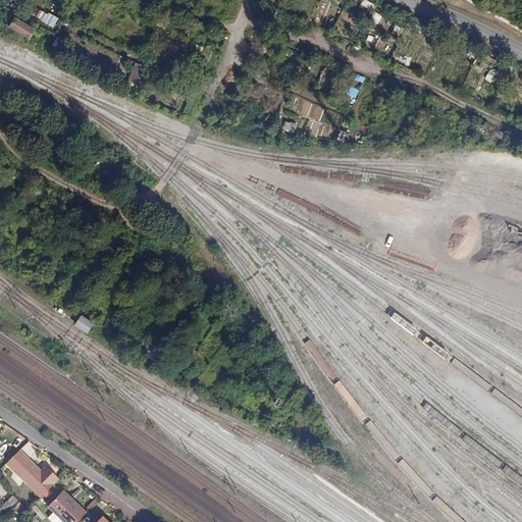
[(9,29),(31,41),(37,30),(16,17),(9,29)]
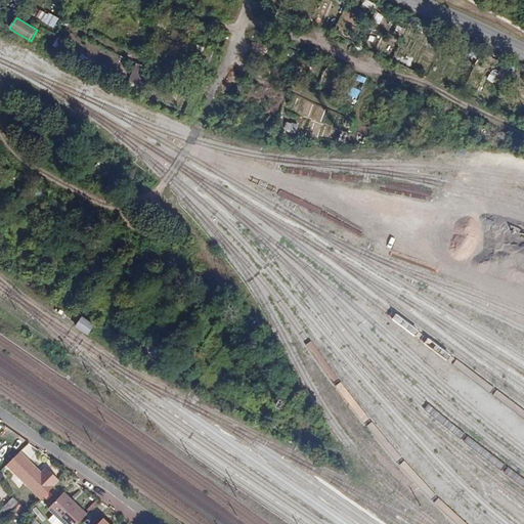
[(131,82),(140,84),(143,66),(133,63),(131,82)]
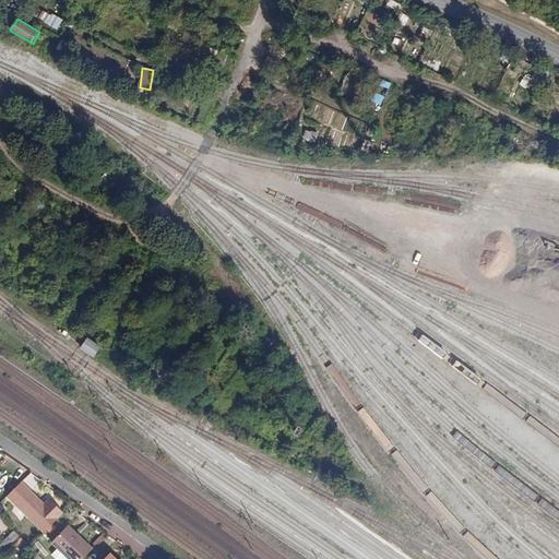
[(326,126),(333,110),(319,103),(311,118),(326,126)]
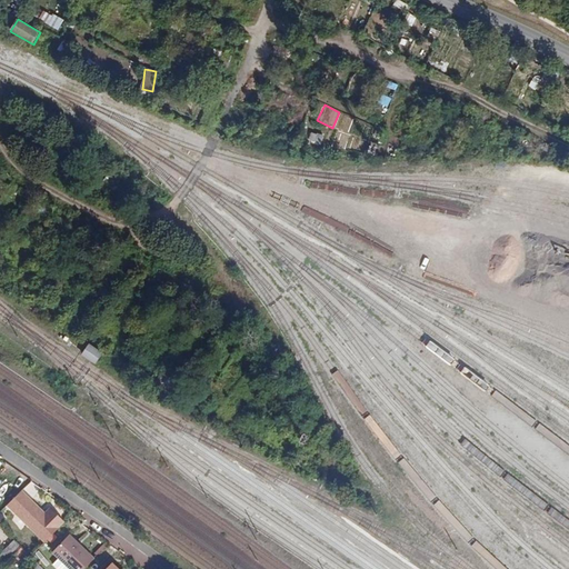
[(311,131),(308,140),(321,146),(325,136),(311,131)]
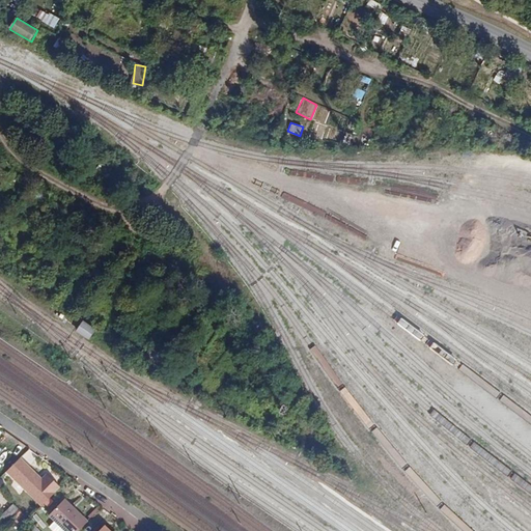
[(84,320),(76,331),(89,340),(96,330),(84,320)]
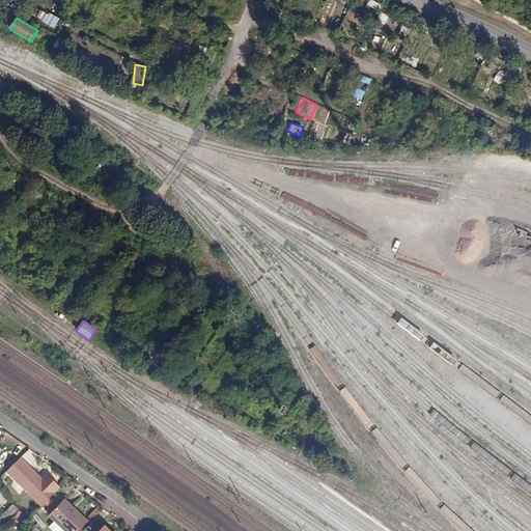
[(36,473),(37,471),(18,451),(4,465),(39,501),(58,482),(46,471),(39,476),(36,473)]
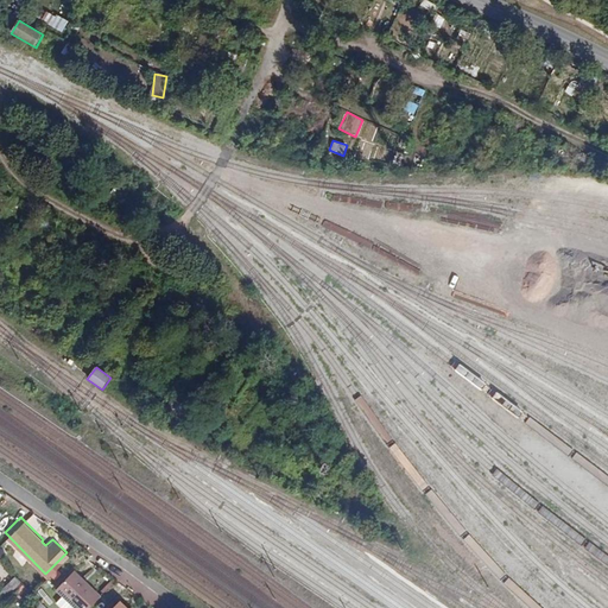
[(56,587),(77,607),(83,607),(99,594),(74,569),(56,587)]
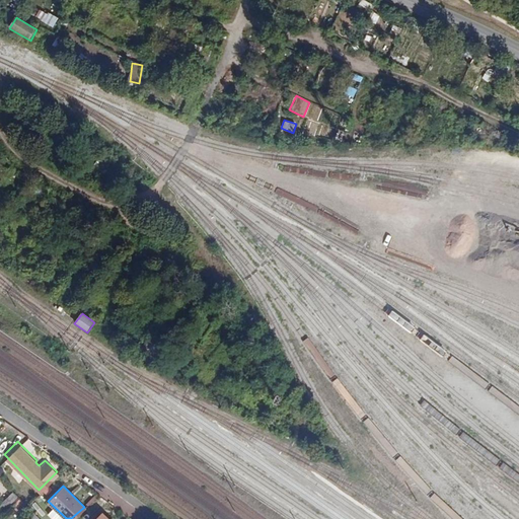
[(12,493),(0,504),(0,516),(1,518),(12,507),(10,505),(17,498),(12,493)]
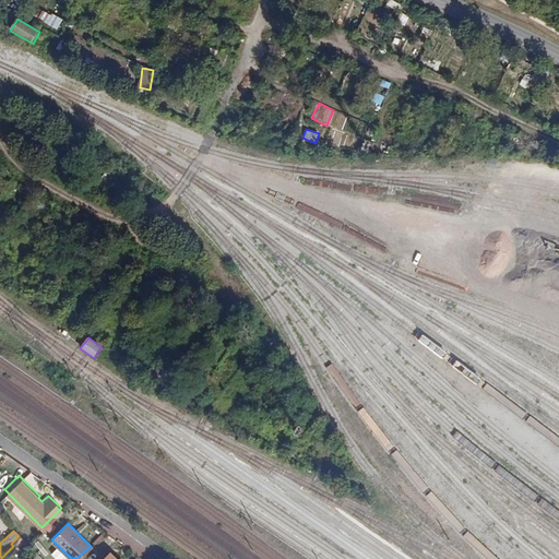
[(13,546),(21,537),(19,536),(11,544),(13,546)]
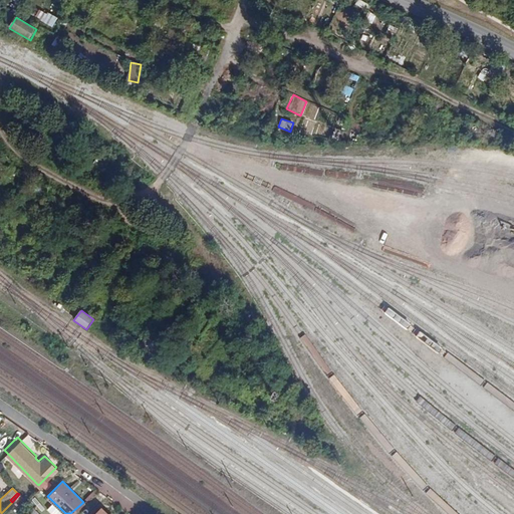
[(14,504),(21,497),(19,494),(12,502),(14,504)]
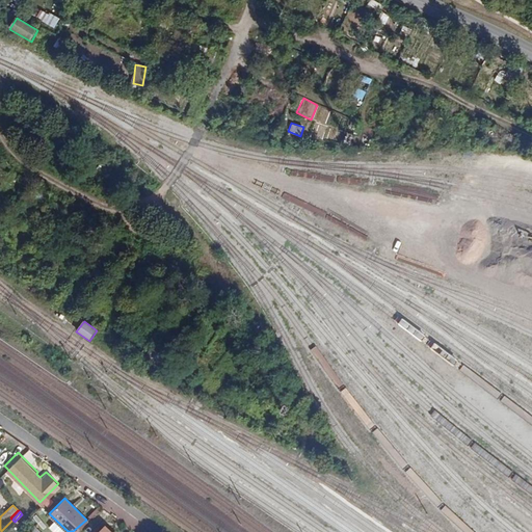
All buildings are outlined.
